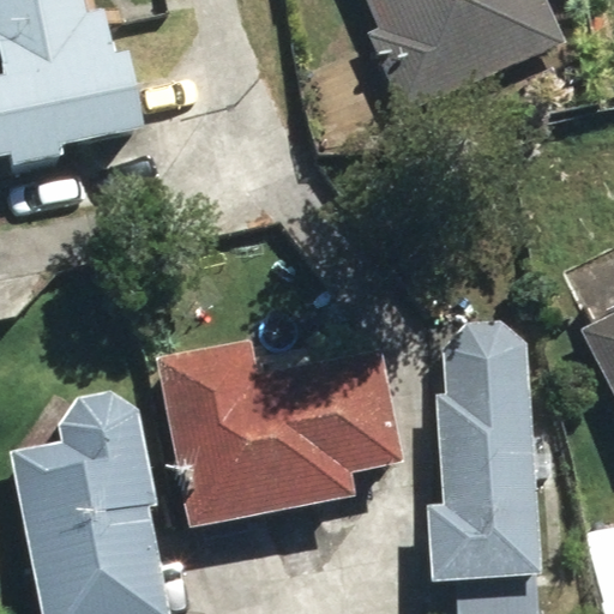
[(32,173),(91,161),(88,145),(197,124),(186,71),(160,76),(155,49),(131,54),(119,0),(0,0),(0,47),(6,79),(0,79),(0,162),(29,157),(32,173)]
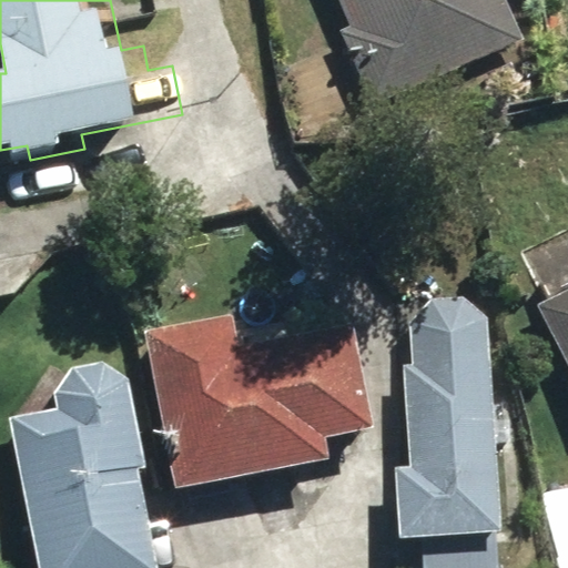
[(351,0),(402,107),(537,42),(516,0),(351,0)]
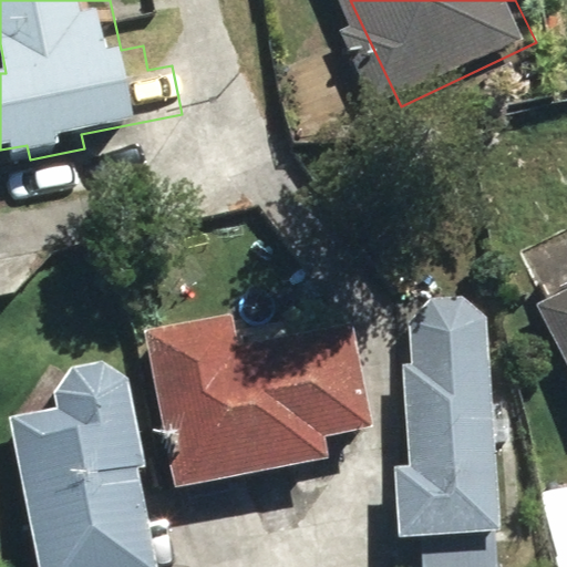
[(566,284),(538,297),(566,357),(566,284)]
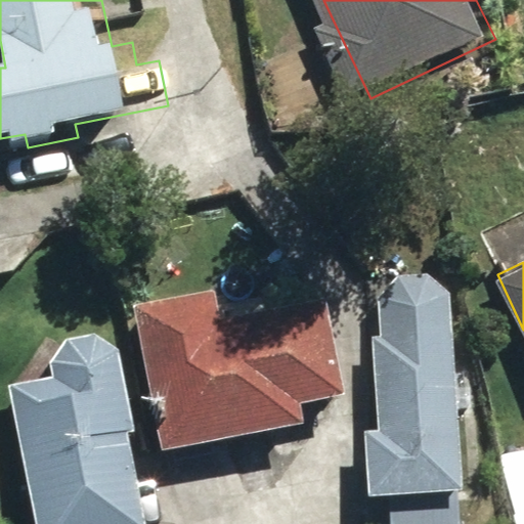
[(369,494),(462,487),(448,293),(427,273),(396,276),(377,298),(380,339),(373,340),(379,432),(365,433),(369,494)]
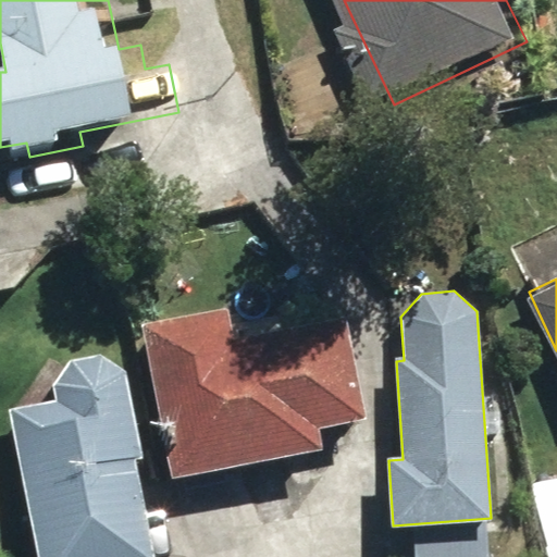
[(150,360),(173,480),(341,449),(335,423),(381,416),(363,325),(287,339),(284,321),(257,326),(252,304),(183,317),(189,353),(150,360)]
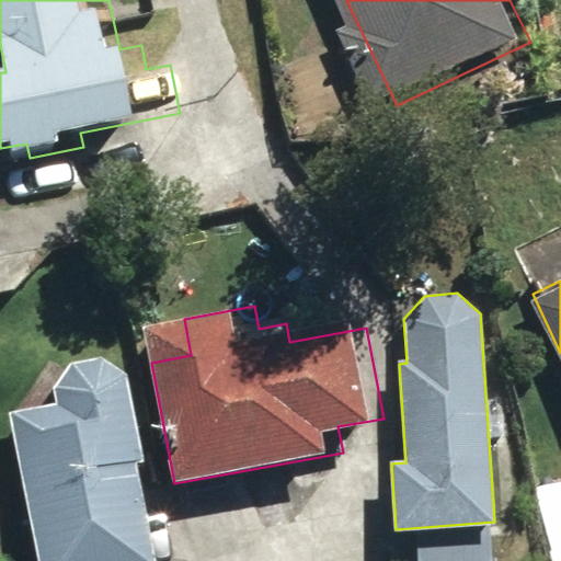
[(141,462),(124,375),(103,359),(70,365),(57,388),(61,408),(11,418),(38,560),(153,560),(135,465),(141,462)]
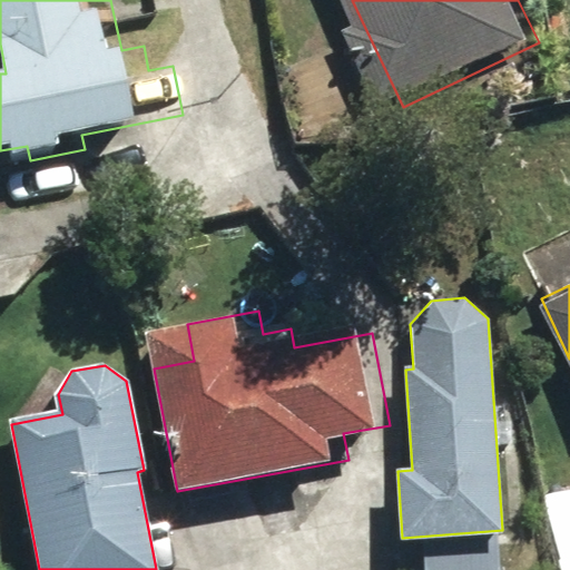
All buildings are outlined.
